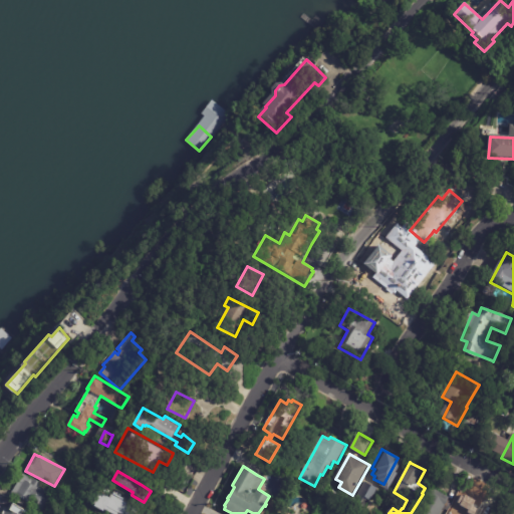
[(44,509),(42,511),(29,504),(27,508),(9,497),(24,473),(33,479),(34,478),(42,483),(42,485),(50,489),(47,494),(51,497),(44,509)]
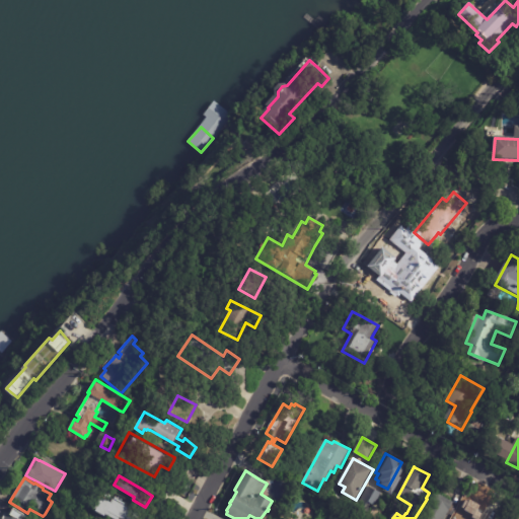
[(451,501),(455,503),(446,518),(427,518),(424,517),(433,501),(431,500),(435,492),(451,501)]
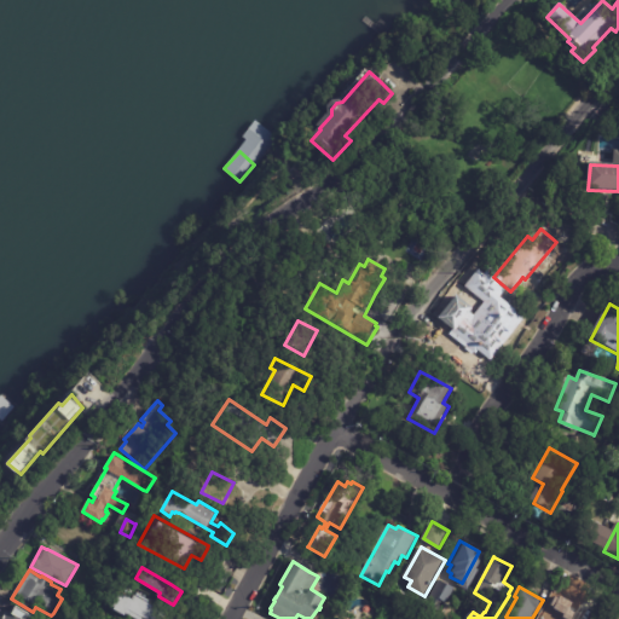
[(163,618),(143,618),(129,612),(127,618),(113,609),(123,590),(149,603),(150,601),(168,611),(163,618)]
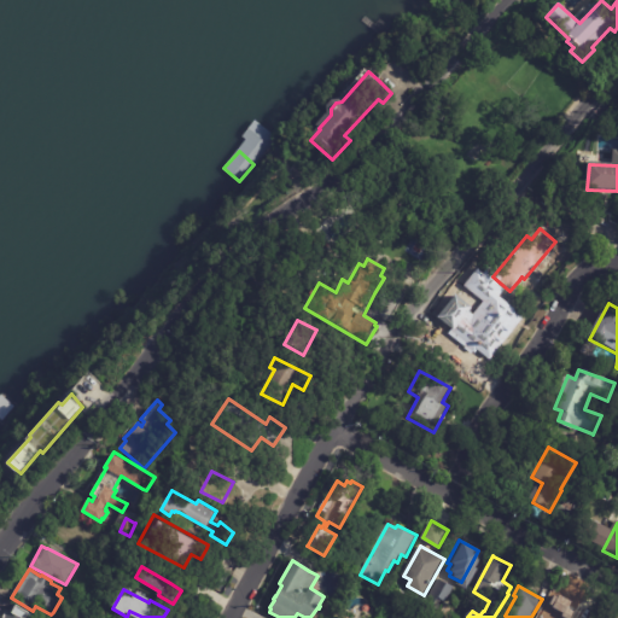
[(3,617),(30,617),(33,616),(11,604),(3,617)]
